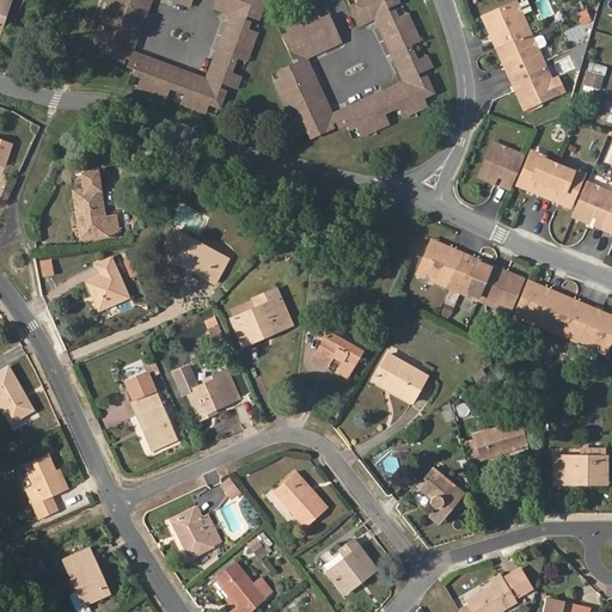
[(98,54),(123,63),(124,60),(127,54),(122,51),(124,46),(129,48),(135,31),(130,30),(133,23),(138,24),(144,8),(139,7),(141,0),(146,1),(146,0),(108,0),(103,16),(110,18),(109,23),(105,29),(98,26),(95,38),(103,43),(102,47),(98,54)]
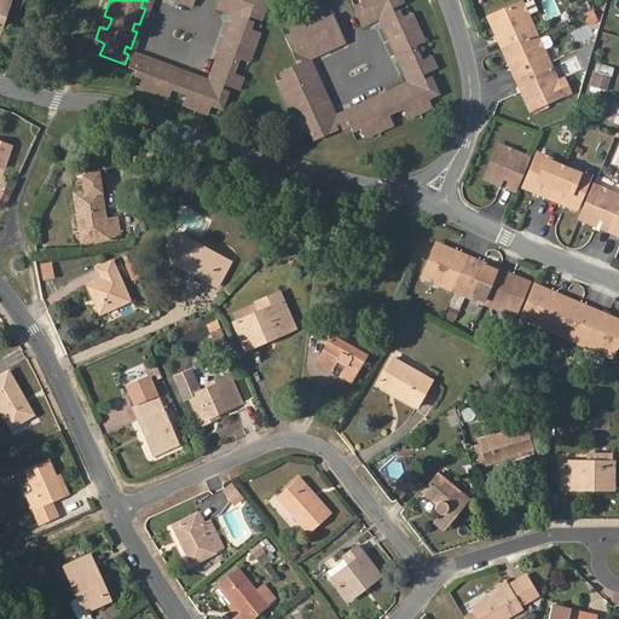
[(148,0),(148,1),(143,0),(140,7),(145,9),(139,24),(134,23),(132,30),(137,32),(131,48),(126,46),(123,52),(128,55),(126,61),(128,62),(132,56),(198,80),(196,86),(207,91),(209,84),(221,88),(223,84),(218,81),(219,76),(214,74),(235,15),(247,19),(248,16),(243,13),(244,9),(235,5),(232,10),(218,5),(217,9),(230,13),(206,76),(136,51),(154,0),(169,0),(190,7),(191,3),(185,0),(148,0)]
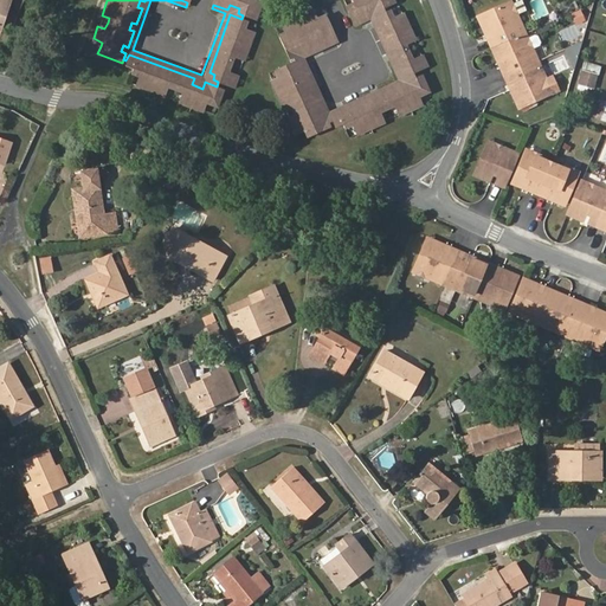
[(252,1),(250,0),(214,0),(213,5),(227,10),(230,5),(239,8),(238,13),(243,15),(256,20),(260,4),(252,1)]
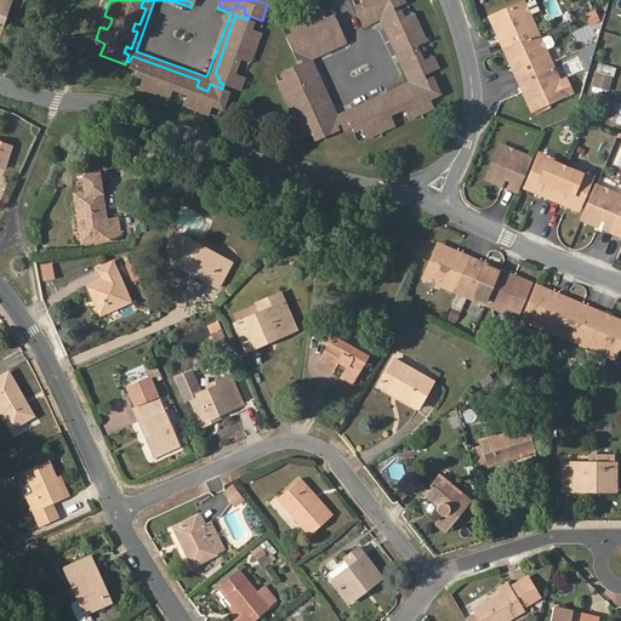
[(392,7),(404,4),(402,0),(365,0),(366,1),(362,3),(354,6),(362,22),(377,16),(374,10),(383,5),(386,10),(392,7)]
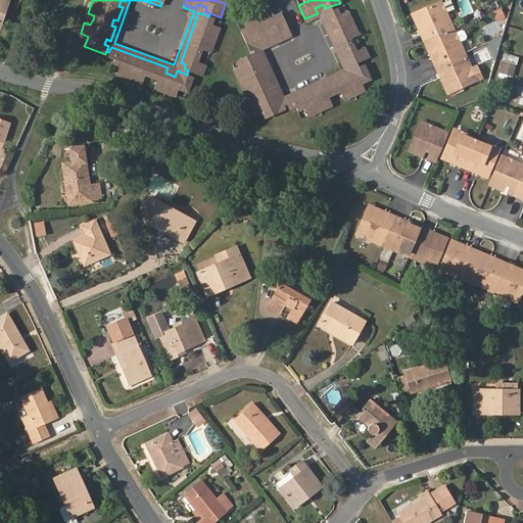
[(454,28),(442,1),(438,2),(450,29),(454,28)]
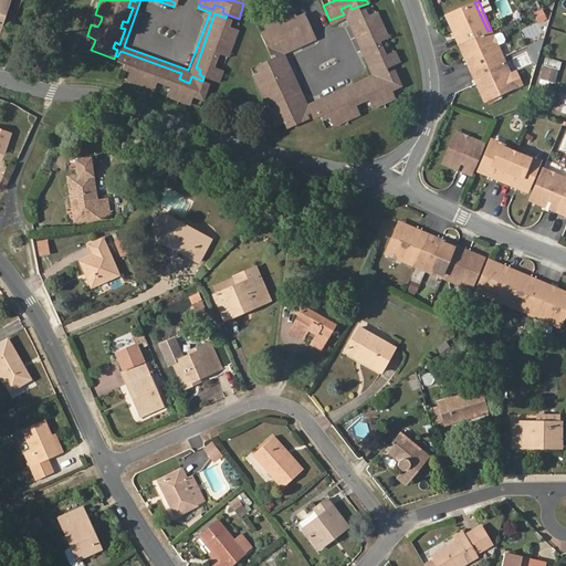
[(463,34),(459,35),(462,42),(488,31),(474,2),(448,14),(457,32),(461,30),(463,34)]
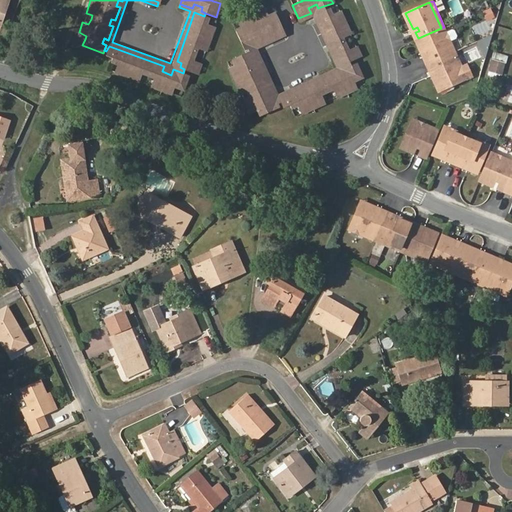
[(251,46),(247,48),(249,51),(253,50),(256,56),(253,58),(255,64),(259,63),(264,76),(261,77),(264,82),(267,81),(273,94),(270,96),(272,101),(275,99),(277,103),(281,102),(279,97),(332,73),(334,78),(343,74),(341,70),(350,65),(348,62),(344,63),(342,59),(336,62),(315,14),(324,10),(323,6),(318,8),(316,4),(308,8),(311,13),(298,18),(300,22),(312,17),(335,68),(277,93),(257,48),(284,36),(282,32),(275,35),(274,33),(268,35),(270,38),(256,44),(255,41),(250,43),(251,46)]
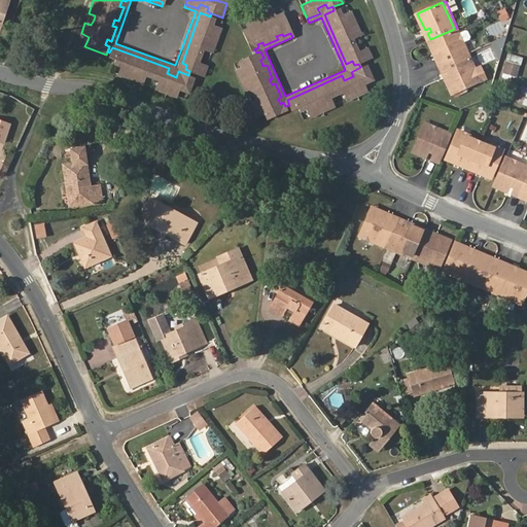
[(277,16),(274,8),(269,10),(273,18),(277,16)]
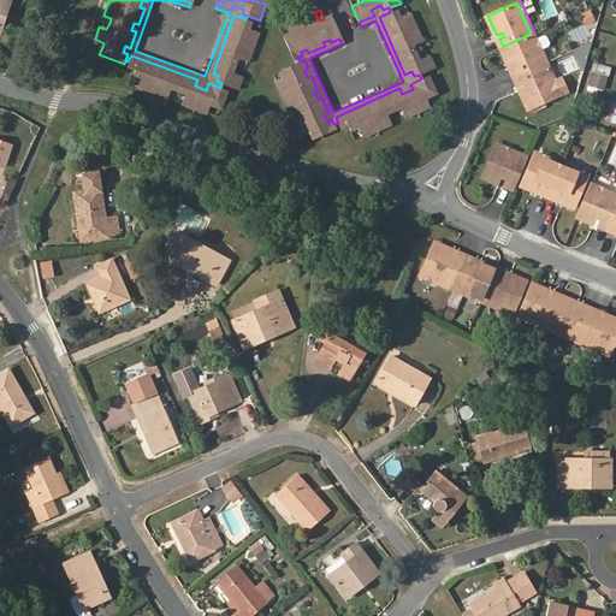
[(418,59),(412,46),(410,41),(420,36),(410,16),(400,21),(397,16),(395,10),(390,12),(379,17),(404,75),(412,71),(414,76),(419,75),(434,69),(430,60),(420,64),(418,59)]
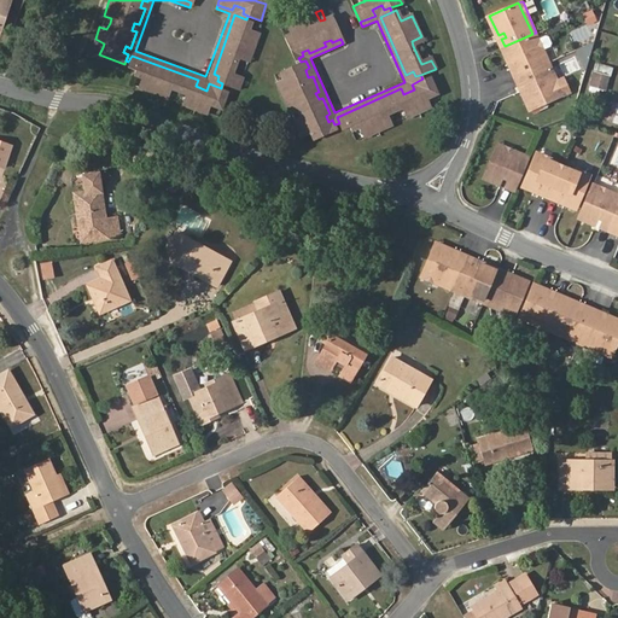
[(285,38),(295,59),(298,58),(303,56),(302,52),(308,50),(309,53),(326,46),(324,42),(331,40),(332,42),(340,39),(331,16),(325,19),(320,21),(315,12),(292,23),(296,33),(291,35),(285,38)]
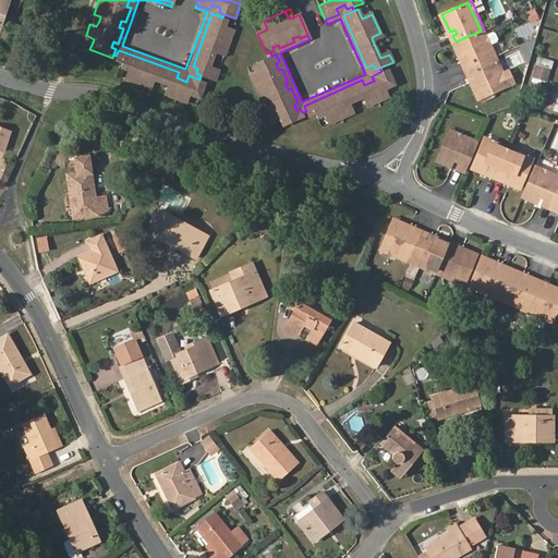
[(216,48),(226,51),(232,34),(222,29),(225,25),(227,19),(222,17),(211,13),(193,67),(197,69),(196,73),(201,75),(215,81),(217,73),(208,70),(210,65),(215,52),(216,48)]
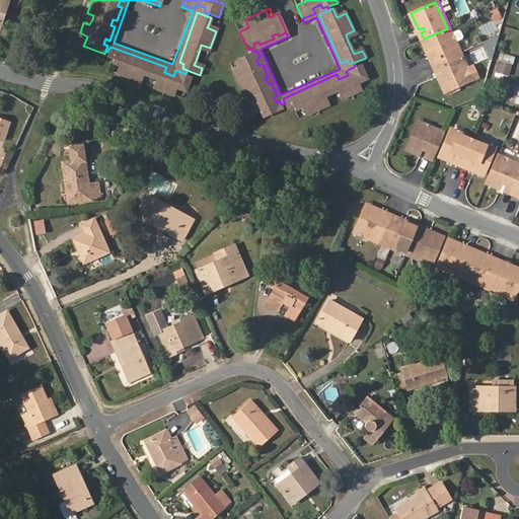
[(406,14),(415,31),(419,29),(411,13),(406,14)]
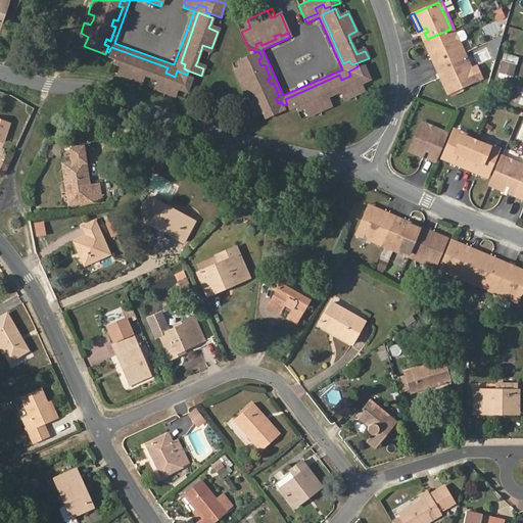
[(466,54),(454,28),(450,29),(462,55),(466,54)]
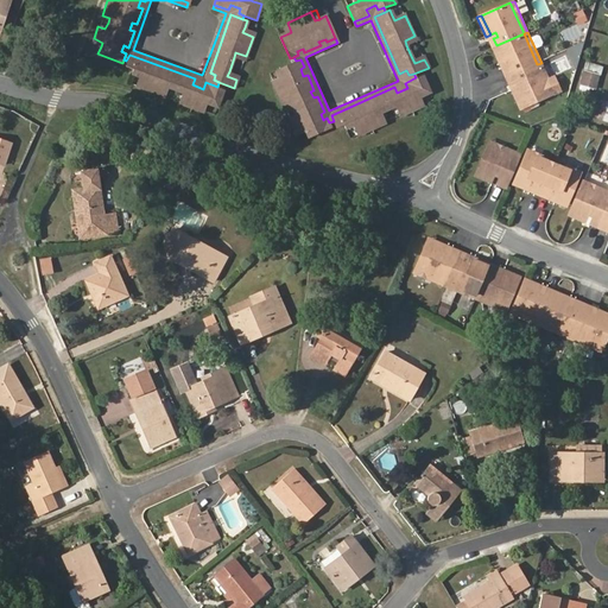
[(513,64),(507,65),(505,67),(510,77),(537,64),(524,33),(496,45),(504,63),(506,62),(511,58),(513,64)]
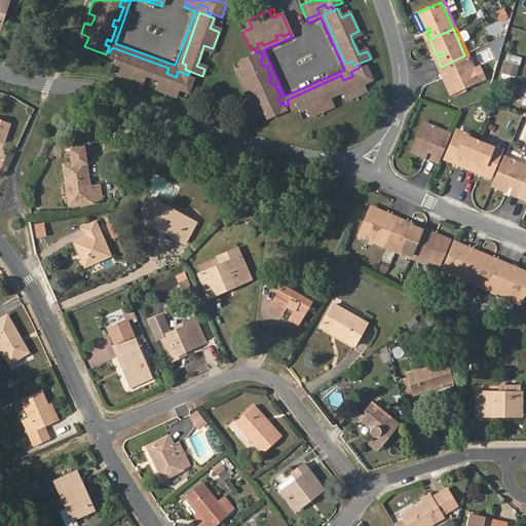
[(424,41),(430,57),(436,54),(429,39),(424,41)]
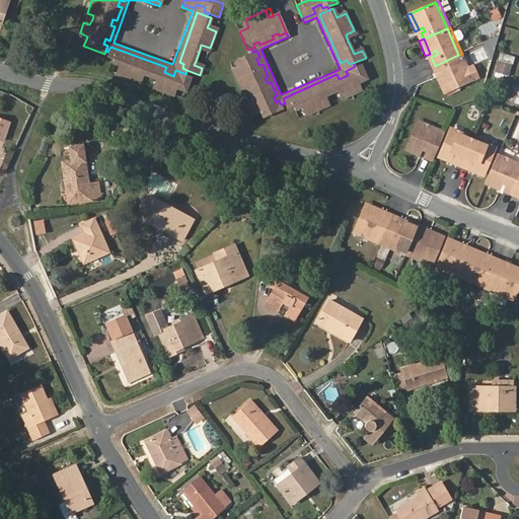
[(186,90),(191,76),(186,74),(175,70),(173,76),(164,72),(166,67),(110,47),(107,52),(106,57),(112,59),(110,62),(118,65),(122,66),(119,74),(136,80),(139,72),(144,74),(155,78),(160,80),(157,88),(170,93),(173,86),(177,87),(186,90)]
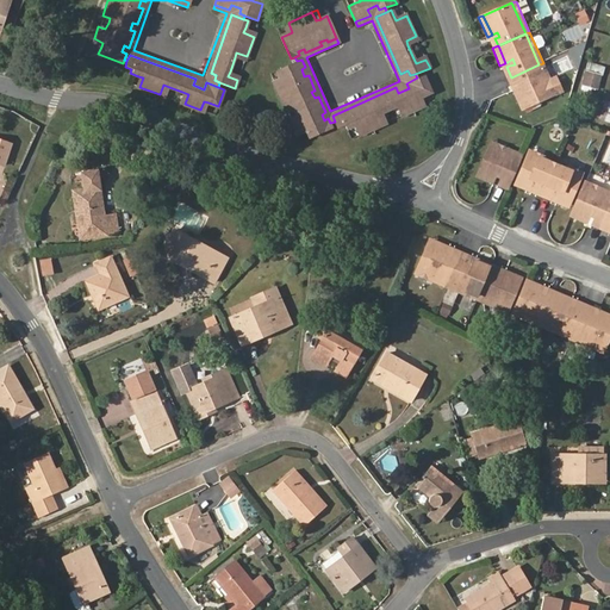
[(311,92),(315,91),(309,75),(304,76),(302,69),(305,67),(302,60),(297,61),(277,69),(280,78),(281,81),(275,85),(286,107),(292,105),(294,109),(297,114),(291,118),(297,130),(305,126),(307,130),(310,137),(332,128),(330,123),(328,118),(324,120),(322,114),(325,112),(318,97),(315,98),(311,92)]
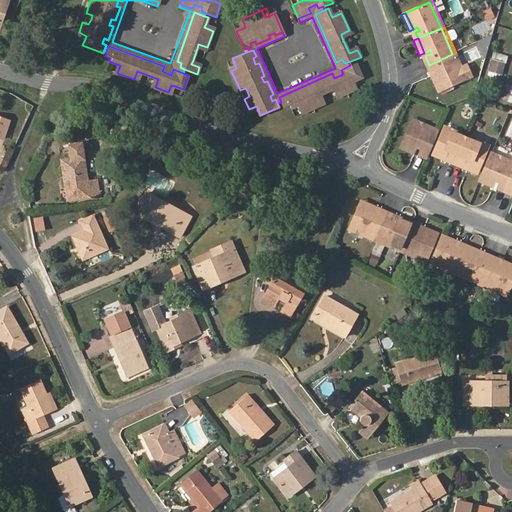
[(464,80),(467,78),(456,53),(452,54),(464,80)]
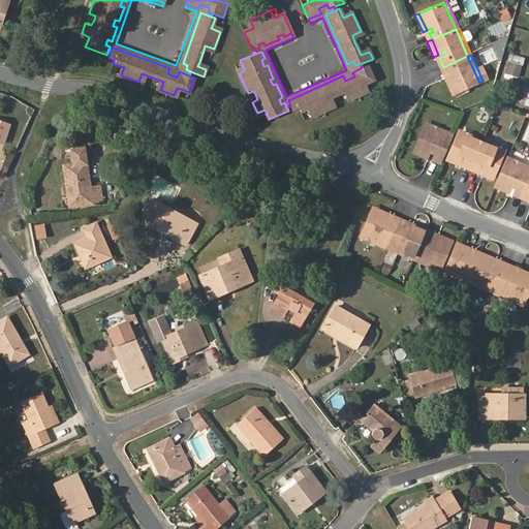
[(525,59),(511,55),(505,78),(519,82),(525,59)]
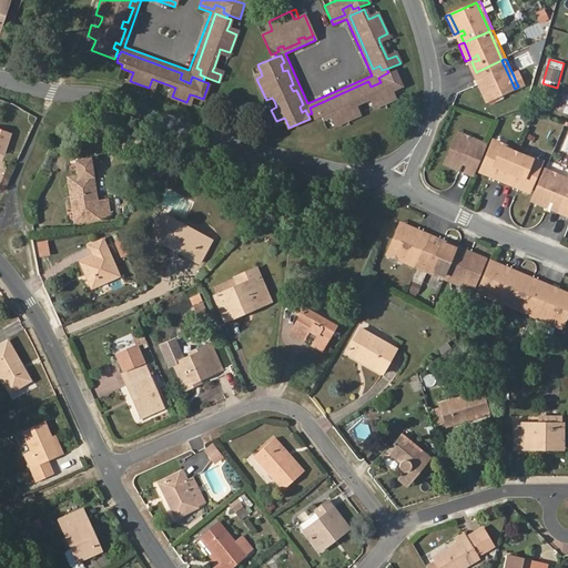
[(488,100),(515,89),(501,60),(476,72),(478,79),(479,79),(484,77),(485,81),(482,82),(480,83),(488,100)]
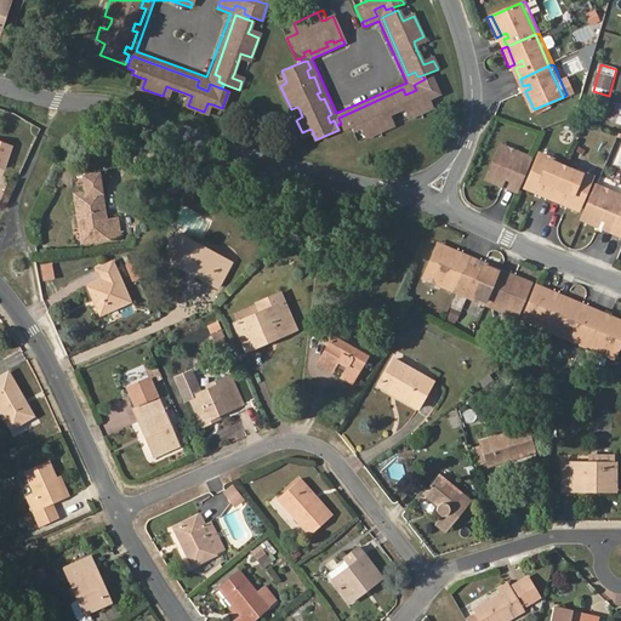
[(412,117),(428,109),(425,100),(429,97),(438,93),(431,77),(425,79),(414,85),(416,90),(405,95),(403,89),(339,118),(341,124),(343,130),(349,126),(352,131),(359,127),(364,125),(369,136),(389,126),(385,117),(391,114),(403,108),(408,106),(412,117)]
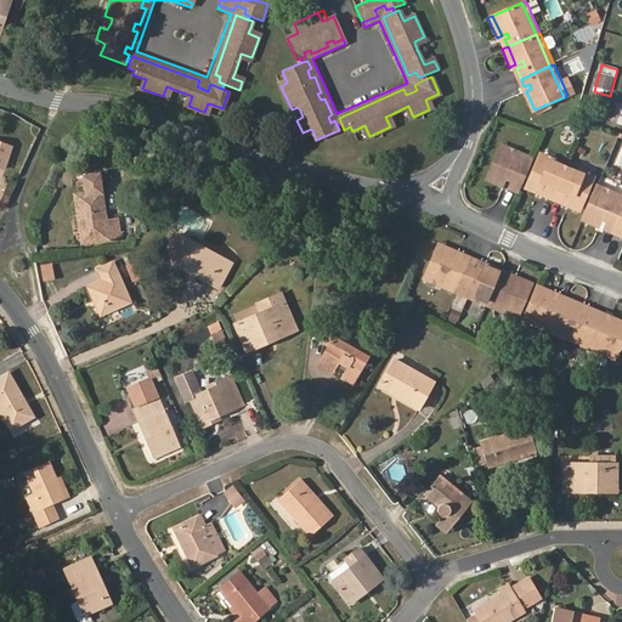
[(530,112),(535,109),(526,91),(521,92),(530,112)]
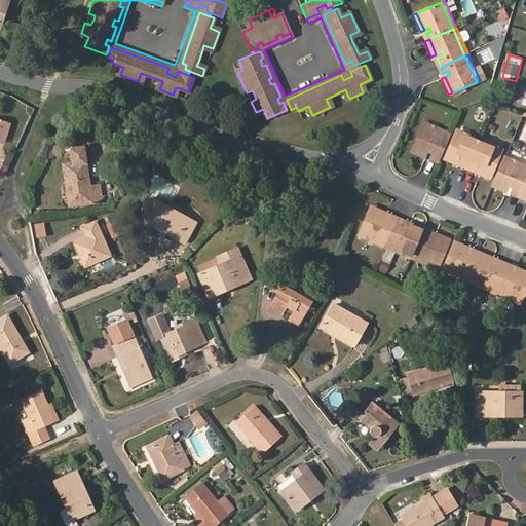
[(341,91),(345,101),(349,99),(345,89),(341,91)]
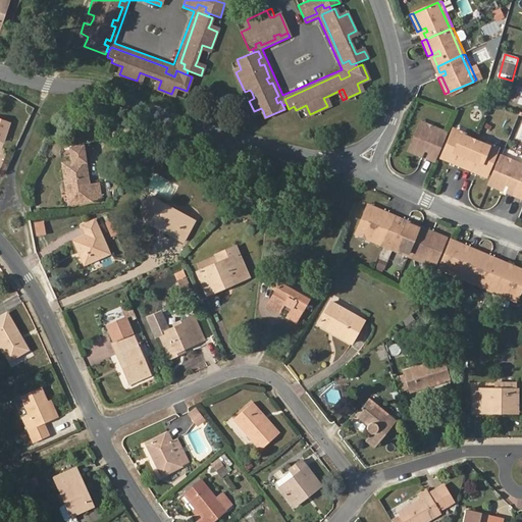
[(327,106),(332,104),(328,96),(323,98),(327,106)]
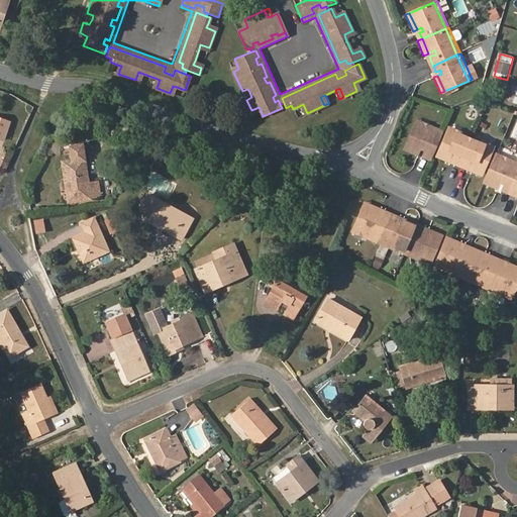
[(303,115),(307,113),(303,104),(299,106),(303,115)]
